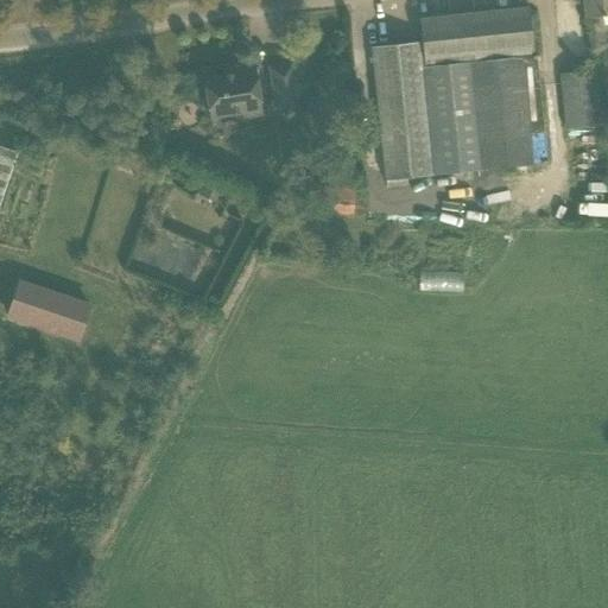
[(607,0),(583,0),(586,17),(607,14),(607,0)]
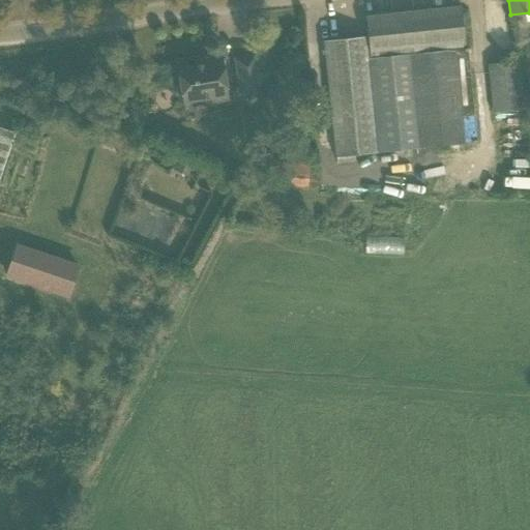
[(367,37),(370,58),(465,49),(461,7),(365,17),(367,37)]
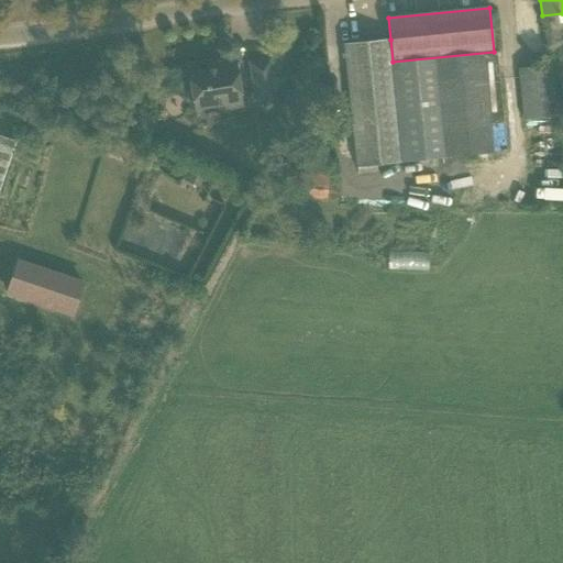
[(393,62),(390,40),(344,44),(356,166),(403,162),(393,62)]
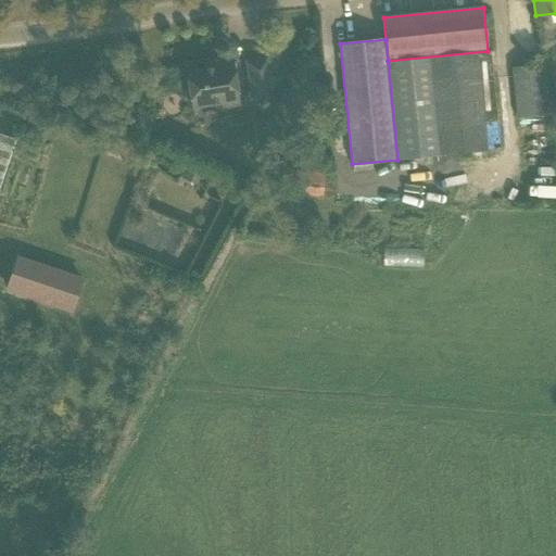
[(488,51),(388,61),(397,160),(500,149),(490,51),(488,51)]
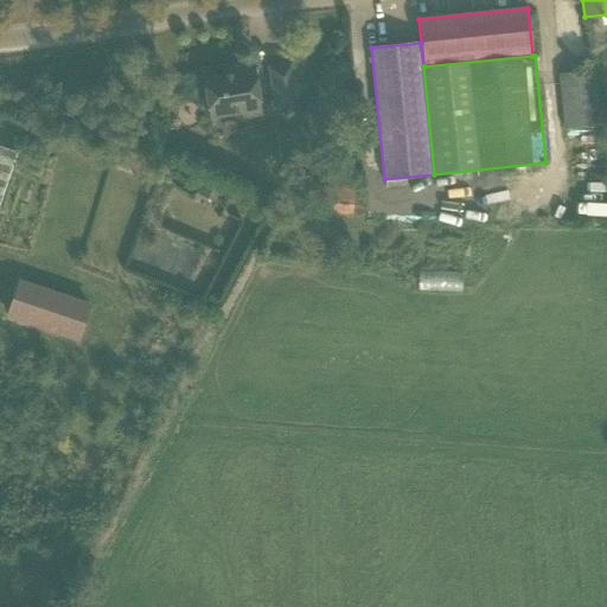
[(272,66),(278,108),(299,104),(292,63),(272,66)]
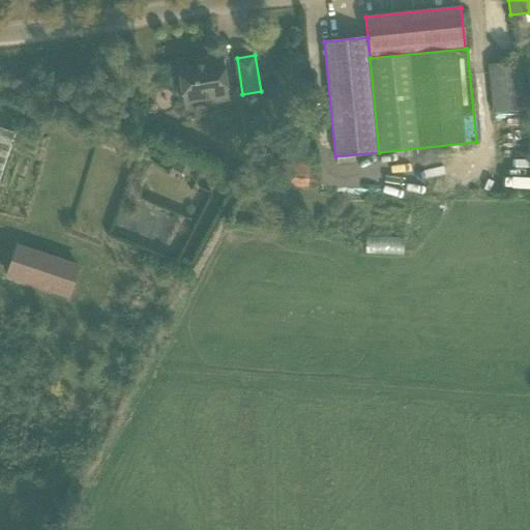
[(205,64),(177,68),(182,104),(210,98),(211,104),(228,100),(222,57),(204,60),(205,64)]
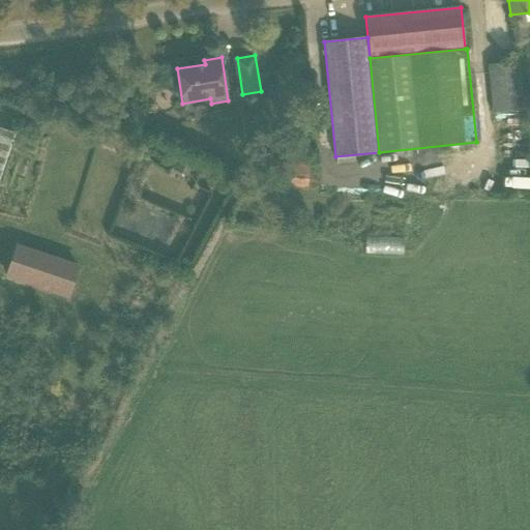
[(505,123),(504,112),(521,111),(524,111),(520,63),(487,65),(488,74),(490,102),(478,104),(479,119),(491,118),(491,113),(492,113),(493,124),(505,123)]
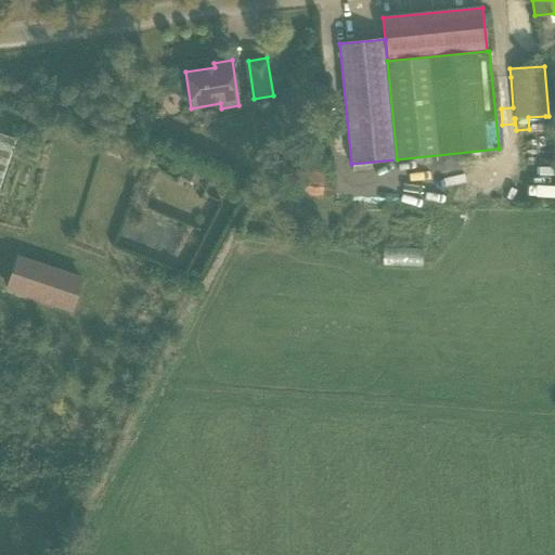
[(0,193),(17,136),(0,130),(0,193)]
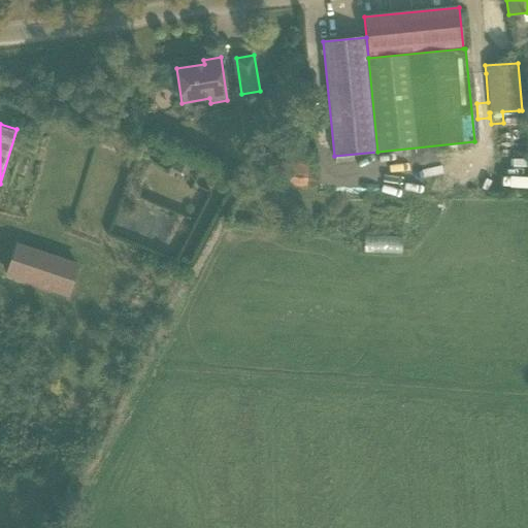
[(172,170),(189,177),(195,164),(178,156),(172,170)]
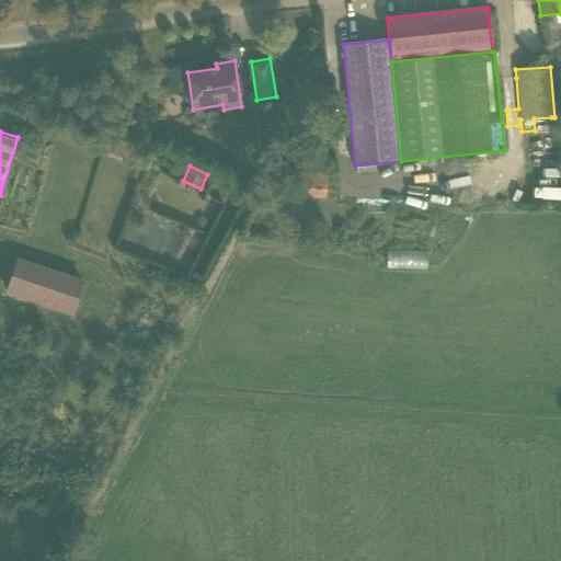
[(286,170),(284,195),(327,199),(329,174),(286,170)]
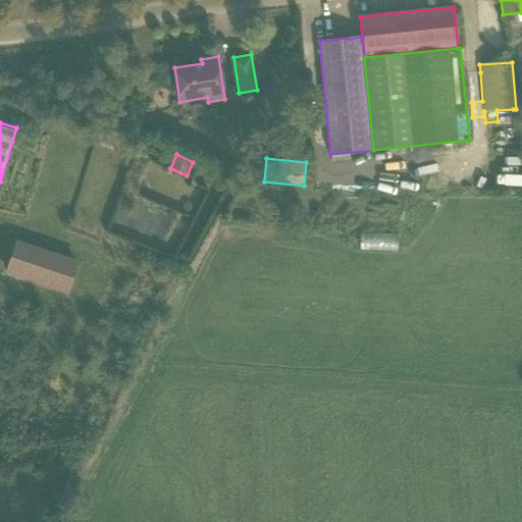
[(6,272),(66,293),(74,267),(15,247),(6,272)]
